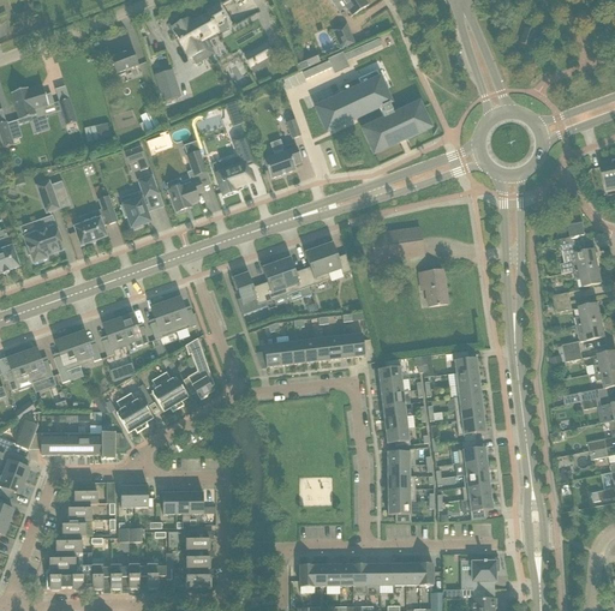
[(332,0),(334,4),(339,0),(342,0),(351,15),(368,3),(365,0),(332,0)]
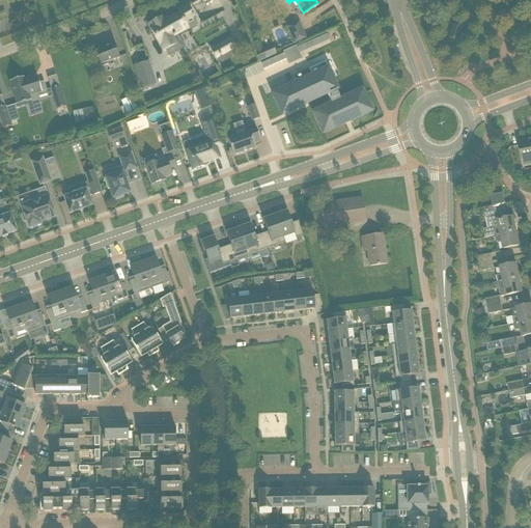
[(197,22),(193,15),(194,15),(193,12),(192,12),(187,3),(177,8),(178,10),(164,18),(162,14),(148,21),(150,26),(158,39),(159,39),(163,47),(164,46),(168,54),(176,49),(168,35),(187,25),(188,27),(197,22)]
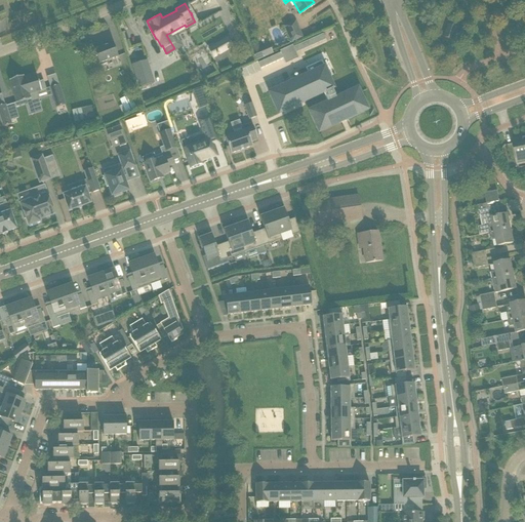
[(444,35),(451,37),(455,25),(448,22),(444,35)]
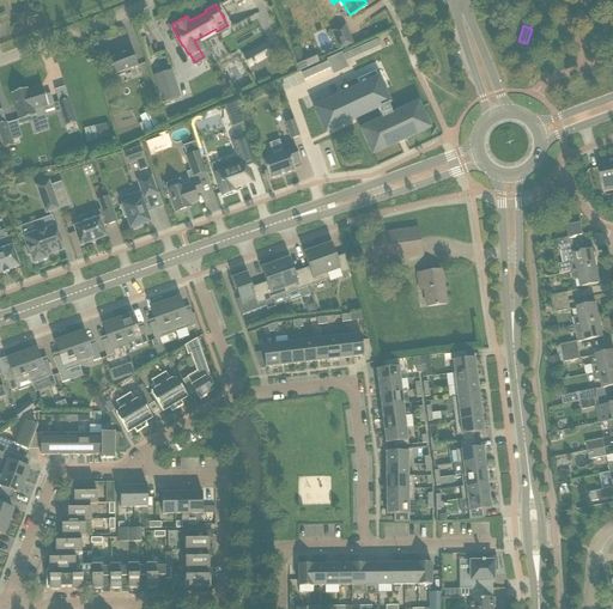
[(334,35),(339,47),(353,41),(347,29),(334,35)]
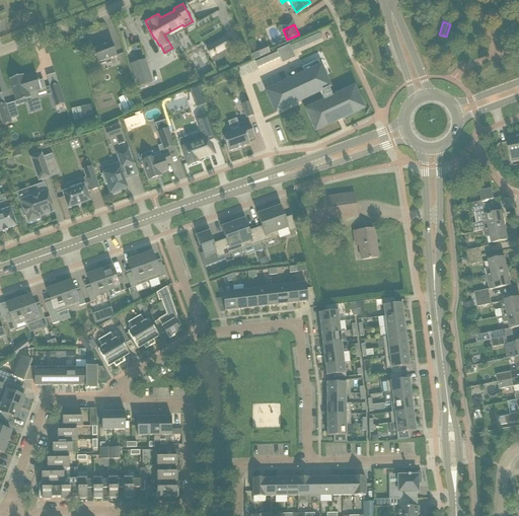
[(229,44),(225,35),(206,46),(211,54),(229,44)]
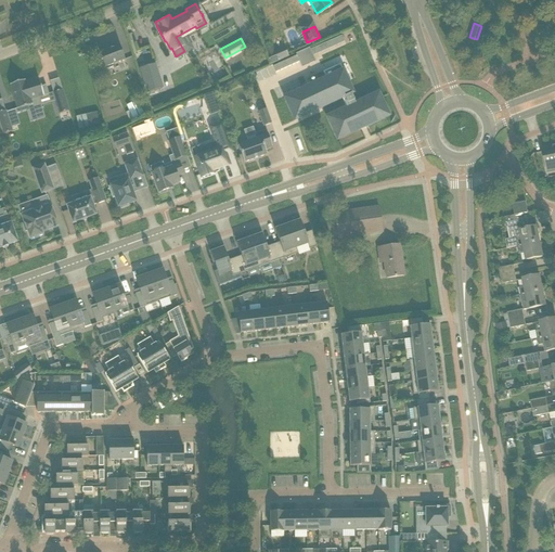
[(99,50),(104,64),(125,56),(119,42),(99,50)]
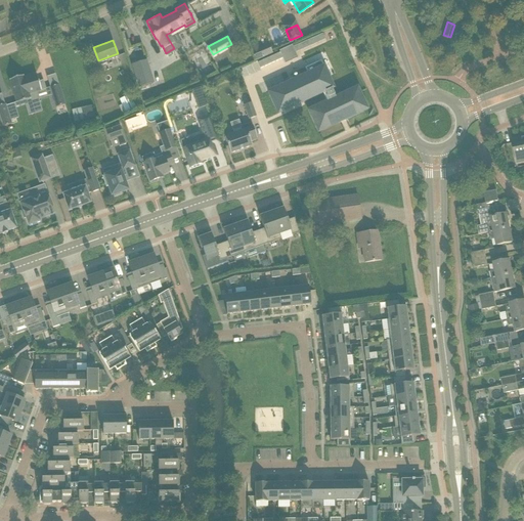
[(254,46),(258,55),(273,50),(270,41),(254,46)]
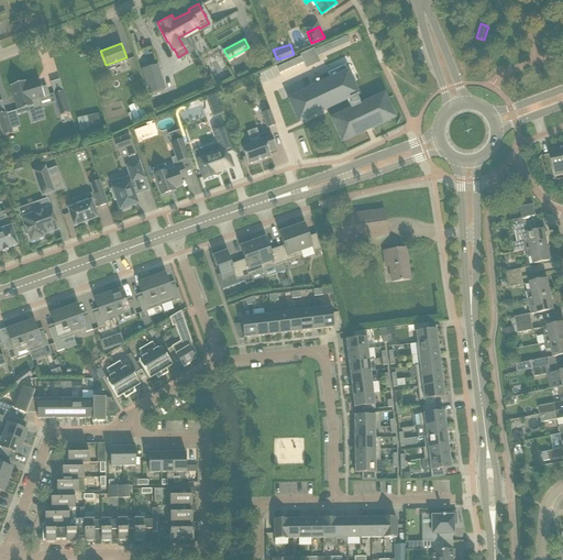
[(313,45),(307,48),(312,62),(319,58),(317,53),(315,46),(313,45)]
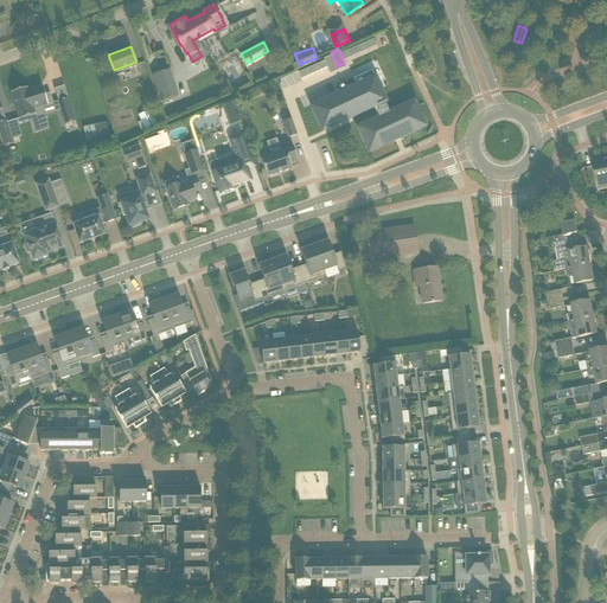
[(323,55),(330,70),(337,66),(331,52),(323,55)]
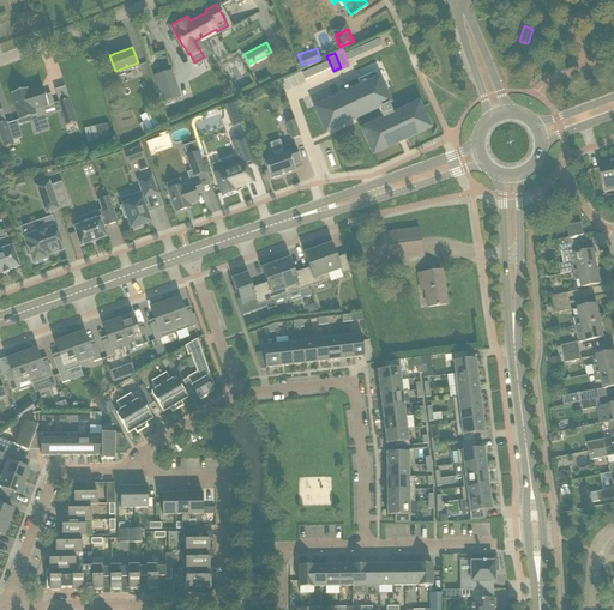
[(320,107),(315,109),(324,126),(327,124),(330,128),(378,106),(383,116),(366,125),(367,128),(363,131),(371,148),(375,145),(377,150),(426,127),(423,122),(428,120),(420,104),(416,106),(414,102),(393,112),(389,101),(391,100),(375,68),(357,77),(360,83),(318,103),(320,107)]
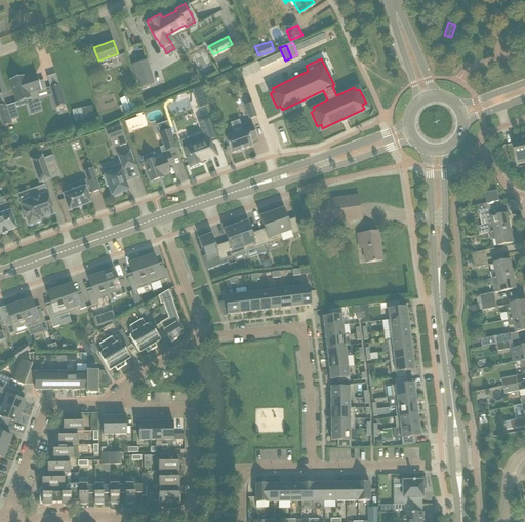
[(24,75),(34,111),(42,109),(36,90),(46,87),(43,78),(39,79),(36,72),(24,75)]
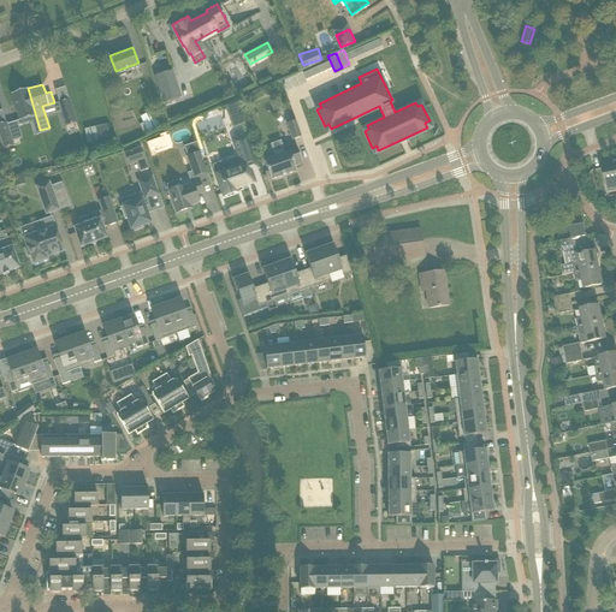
[(177,84),(160,89),(164,100),(181,94),(177,84)]
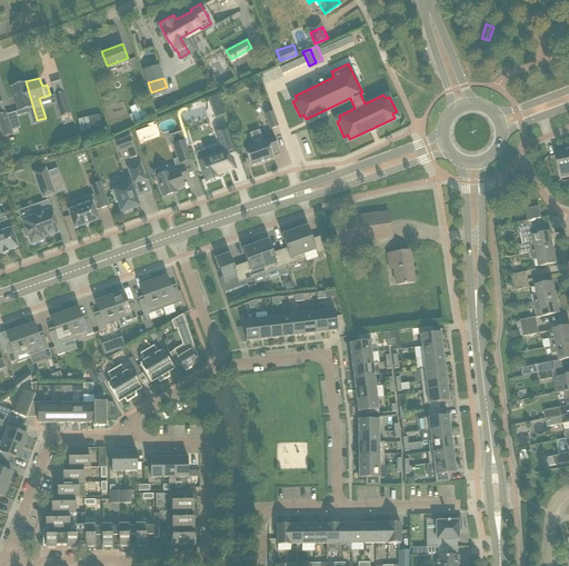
[(26,79),(10,85),(18,109),(28,107),(29,109),(27,110),(30,122),(37,120),(26,81),(26,79)]
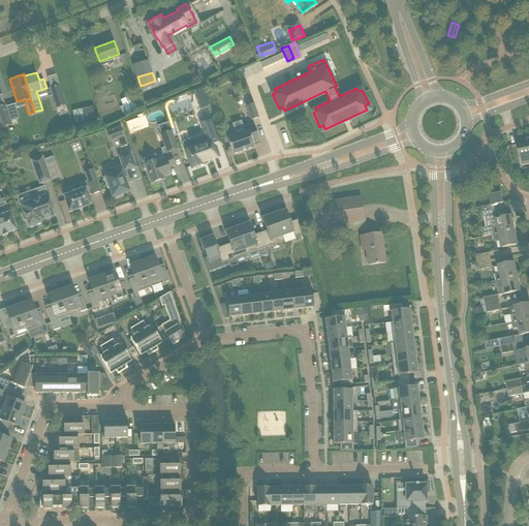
[(59,83),(50,86),(56,105),(65,102),(59,83)]
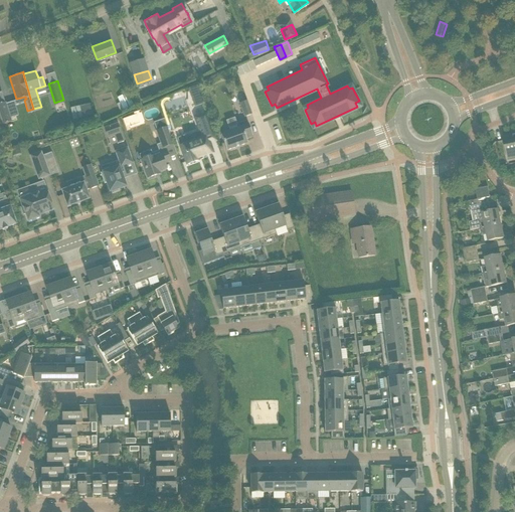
[(197,82),(189,86),(195,103),(203,100),(197,82)]
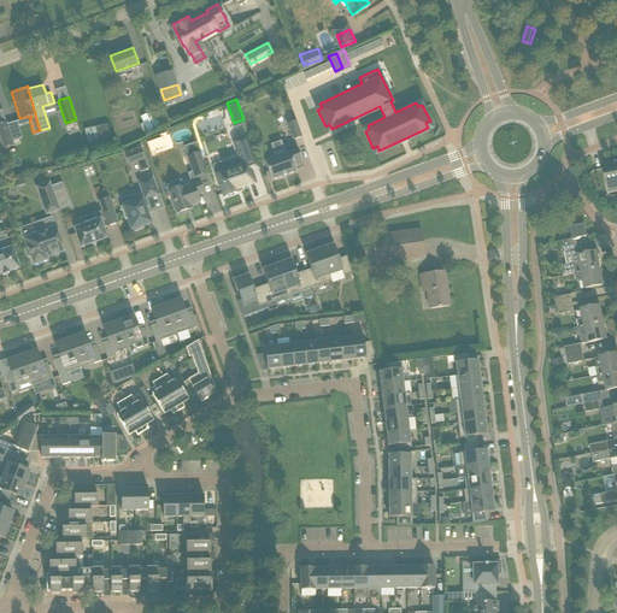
[(160,124),(153,108),(141,115),(148,130),(160,124)]
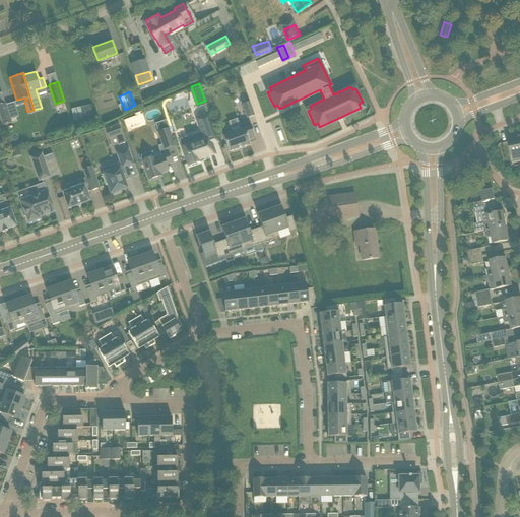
[(254,113),(250,100),(242,102),(247,116),(254,113)]
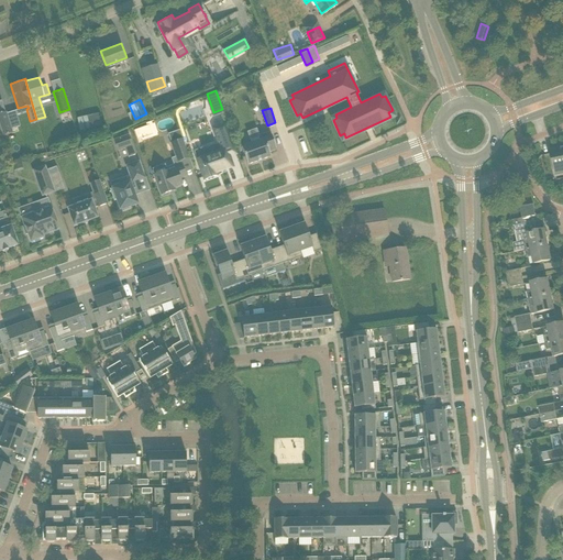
[(6,109),(0,110),(0,125),(2,133),(12,130),(6,109)]
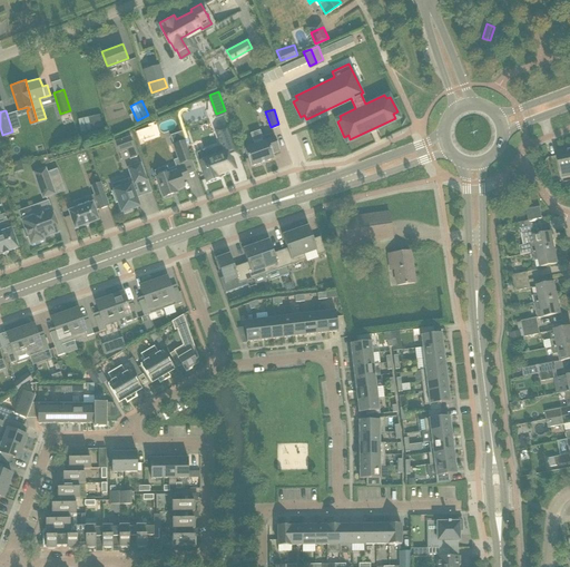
[(88,115),(78,117),(80,129),(90,127),(88,115)]
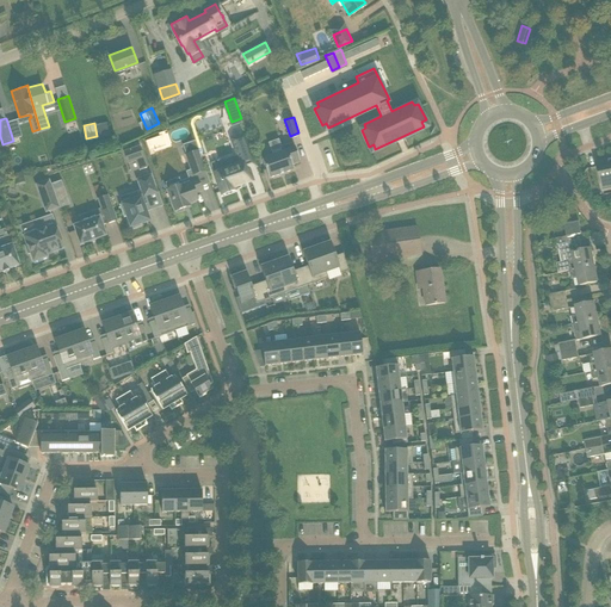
[(63,143),(72,129),(62,124),(55,138),(63,143)]
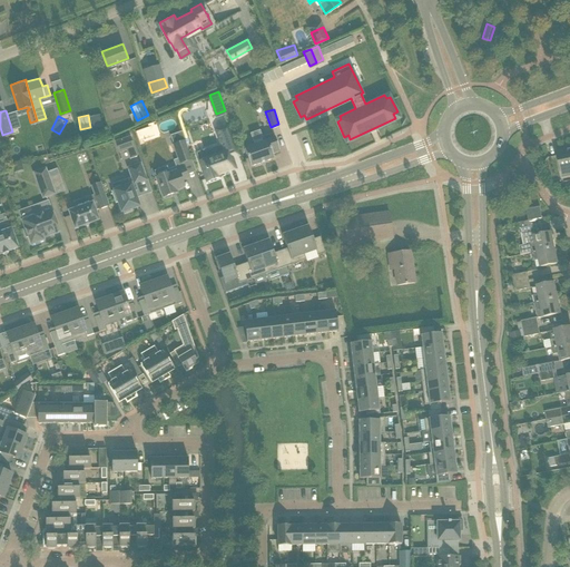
[(234,166),(231,156),(239,153),(228,123),(216,127),(224,150),(208,156),(206,147),(197,150),(200,159),(202,160),(200,160),(203,167),(204,167),(207,179),(218,175),(217,173),(234,166)]
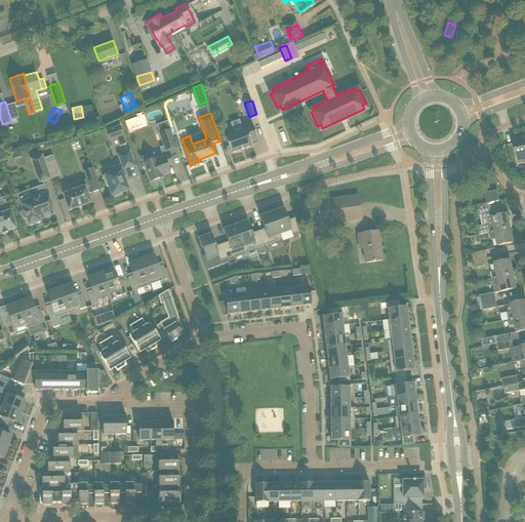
[(156,122),(165,149),(176,145),(167,118),(156,122)]
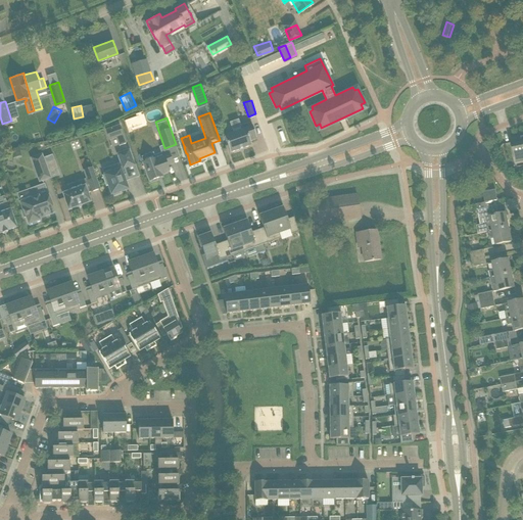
[(256,137),(250,120),(239,124),(240,128),(224,134),(230,150),(251,143),(249,139),(256,137)]
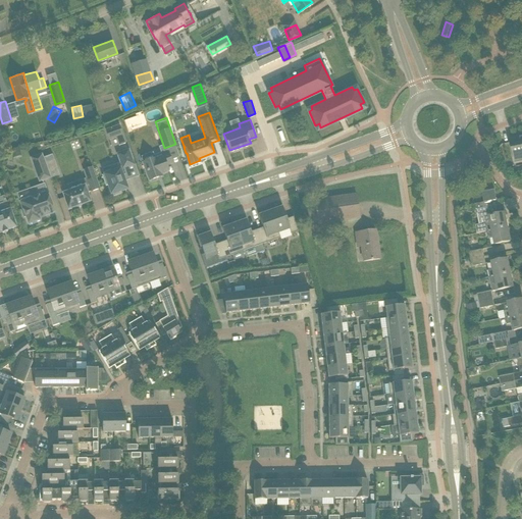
[(122,133),(115,135),(118,143),(124,141),(122,133)]
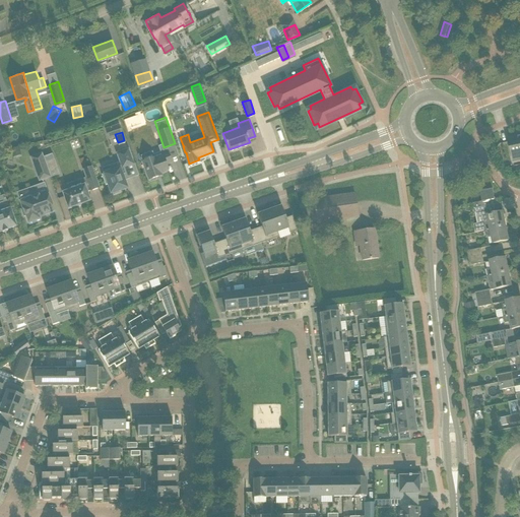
[(519,132),(508,135),(513,158),(519,156),(519,132)]
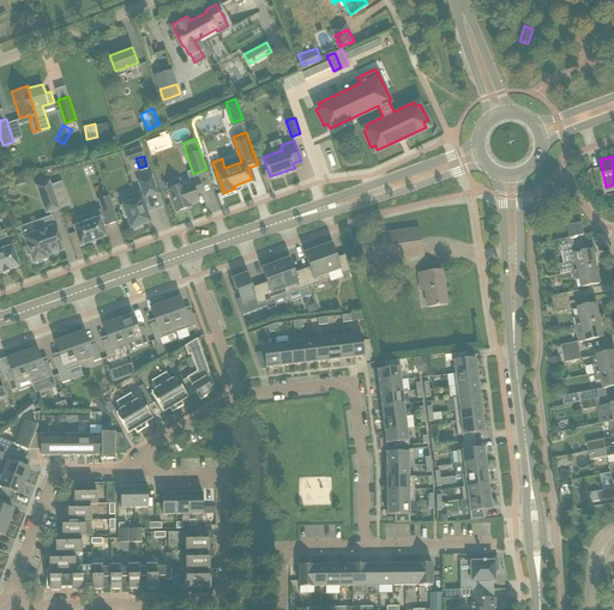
[(143,192),(139,192),(137,191),(131,192),(131,195),(132,199),(120,204),(120,203),(119,203),(124,216),(125,216),(126,215),(131,225),(133,225),(133,227),(139,224),(139,223),(150,219),(142,197),(157,191),(151,174),(138,179),(143,192)]
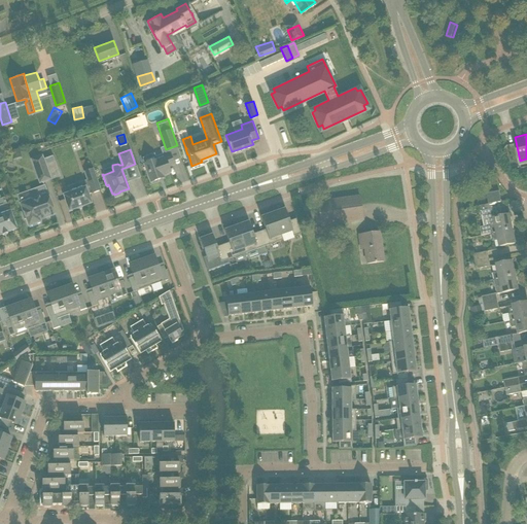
[(144,162),(150,180),(152,180),(152,181),(157,179),(157,178),(160,177),(159,175),(171,171),(168,165),(174,163),(170,152),(164,154),(164,155),(157,159),(156,158),(144,162)]
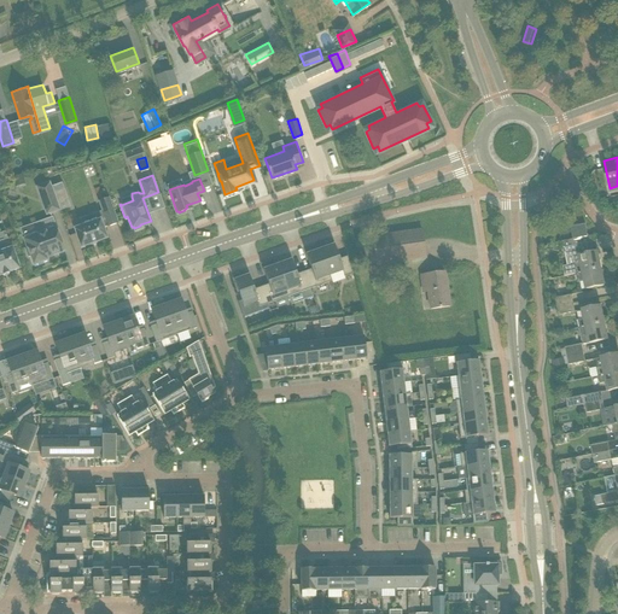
[(36,185),(46,211),(59,208),(52,189),(51,185),(48,180),(36,185)]
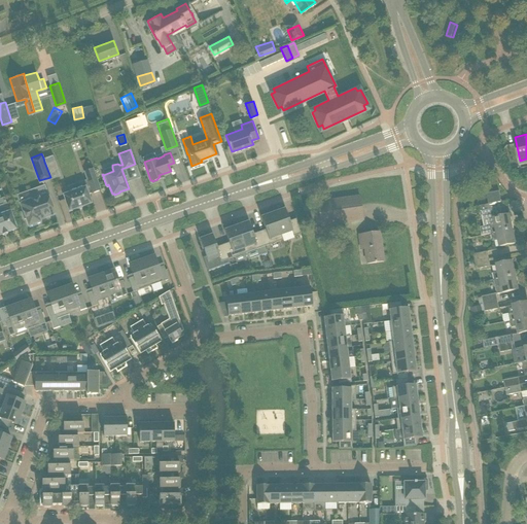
[(101,187),(93,167),(83,170),(89,183),(63,193),(69,209),(77,206),(77,207),(82,205),(82,204),(91,202),(88,193),(92,190),(92,191),(101,187)]
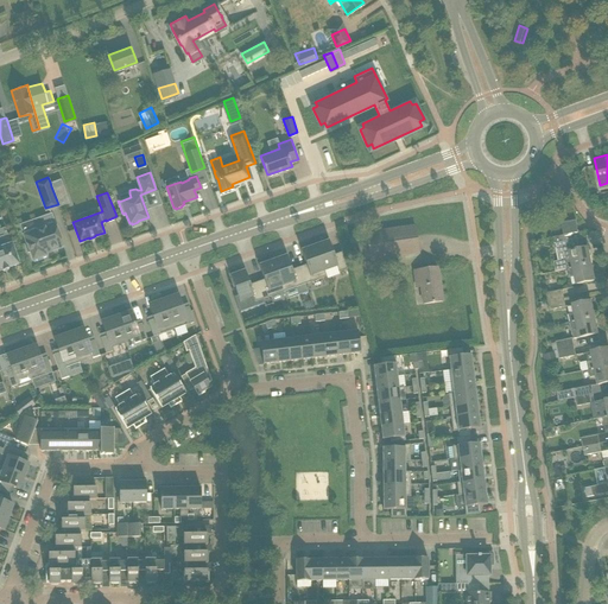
[(24,242),(27,250),(30,249),(32,258),(46,253),(45,249),(51,247),(52,248),(63,245),(55,221),(50,210),(19,222),(24,233),(26,241),(24,242)]
